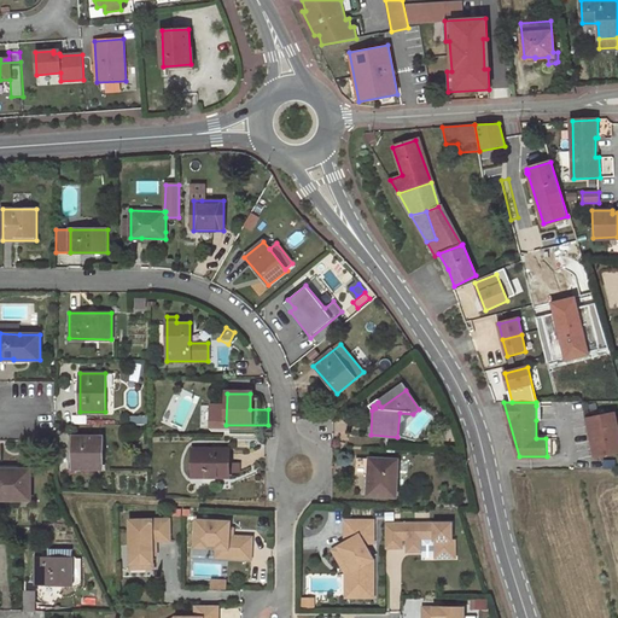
[(617,425),(616,413),(588,418),(595,456),(617,452),(617,425)]
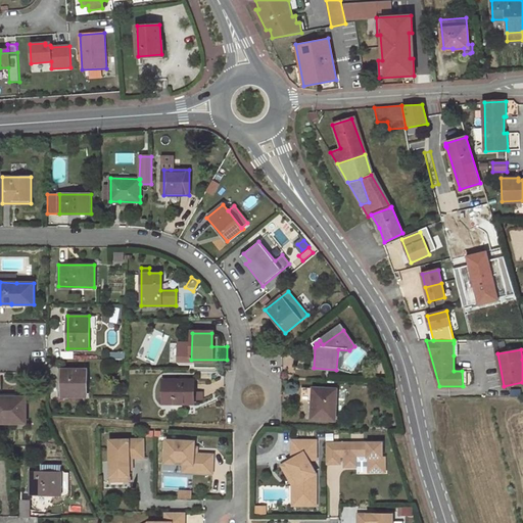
[(61,370),(61,378),(65,379),(65,396),(87,396),(87,370),(61,370)]
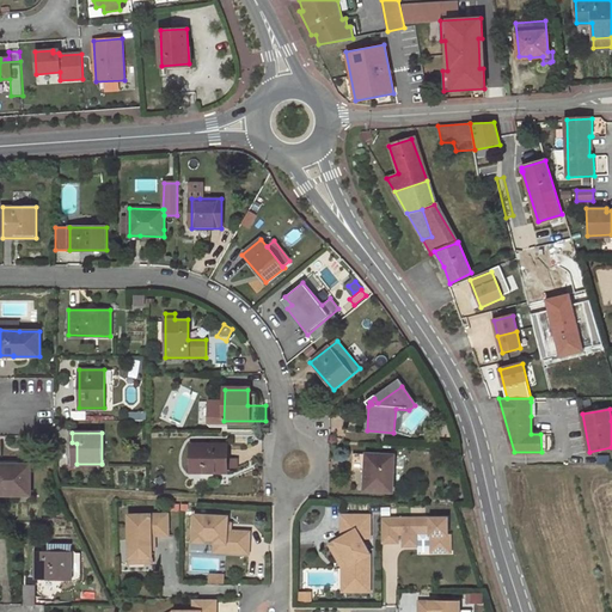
[(190,444),(190,469),(202,469),(202,472),(226,472),(227,445),(190,444)]
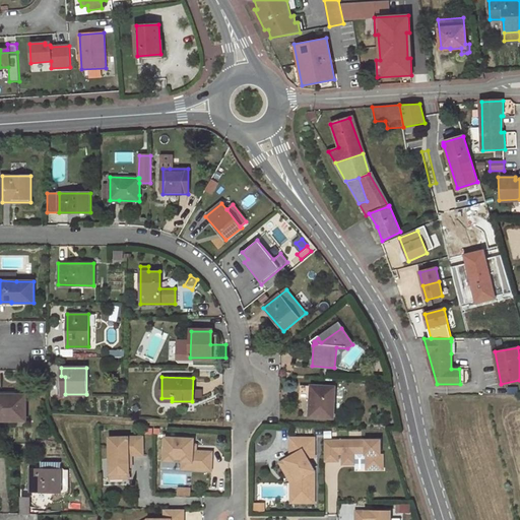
[(298,399),(310,399),(309,416),(331,417),(333,387),(299,385),(298,399)]
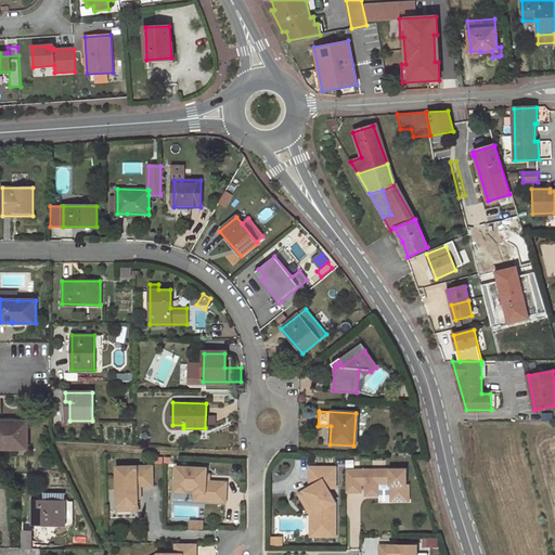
[(27,422),(0,421),(0,449),(27,450),(27,422)]
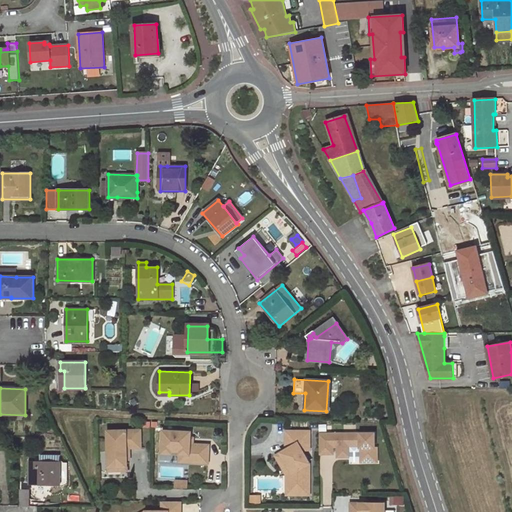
[(141,447),(141,429),(108,430),(109,466),(118,466),(122,470),(127,470),(127,459),(127,447),(130,447),(141,447)]
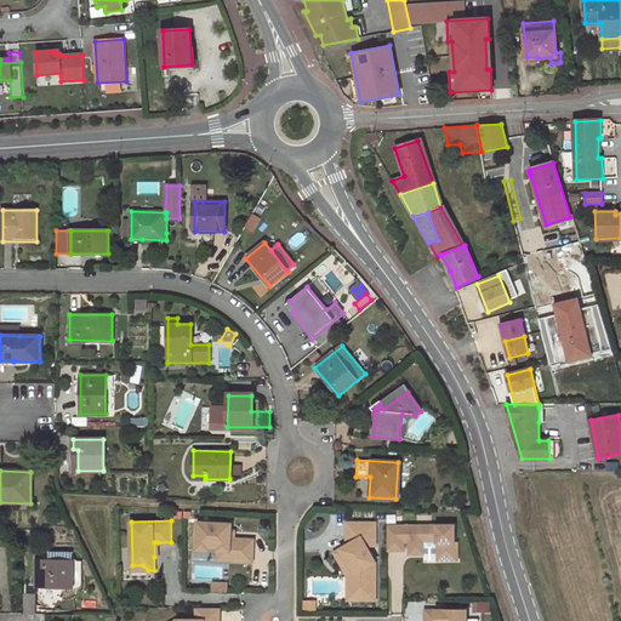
[(232,531),(233,524),(199,522),(198,550),(210,550),(210,547),(218,547),(218,551),(231,551),(229,560),(254,562),(255,540),(235,539),(232,539),(232,531)]
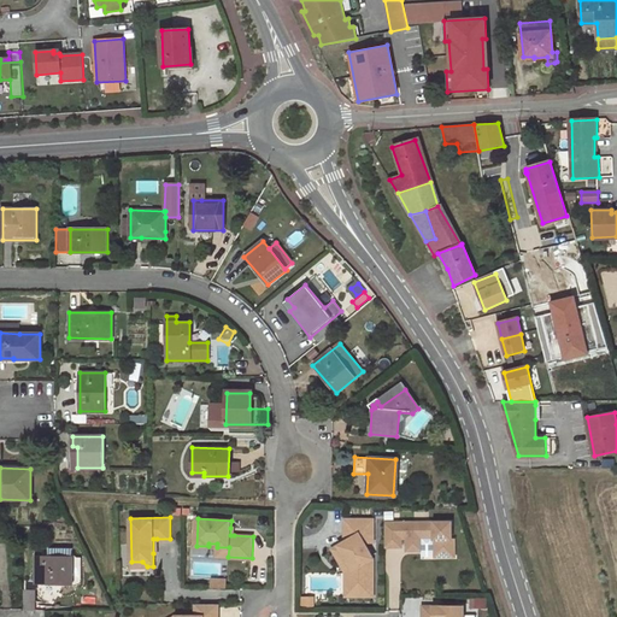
[(374,519),(346,519),(346,541),(339,546),(353,570),(353,589),(374,591),(374,558),(364,542),(374,542),(374,519)]
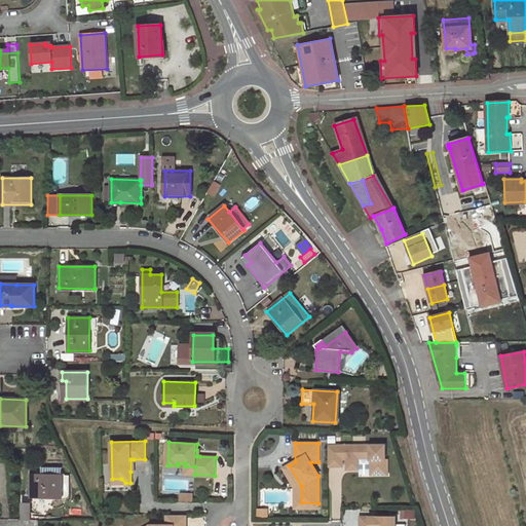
[(385,447),(329,446),(329,466),(342,466),(342,459),(347,459),(347,470),(360,470),(360,459),(371,459),(371,476),(387,476),(387,461),(385,461),(385,447)]
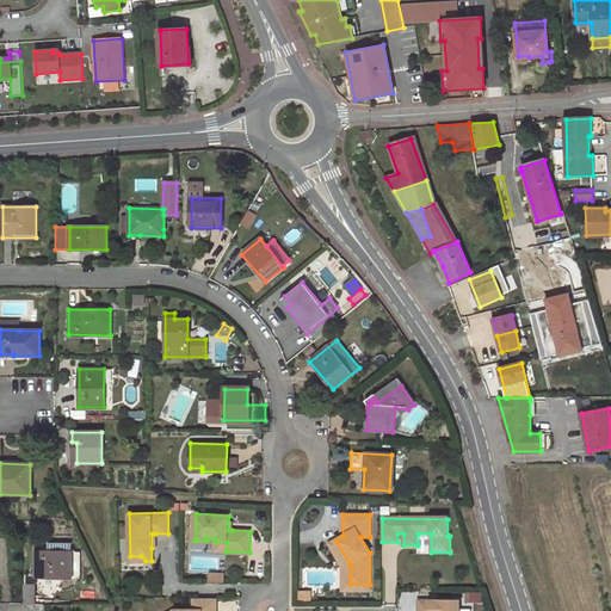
[(350,565),(335,541),(329,543),(343,567),(343,590),(370,591),(370,585),(350,584),(350,565)]
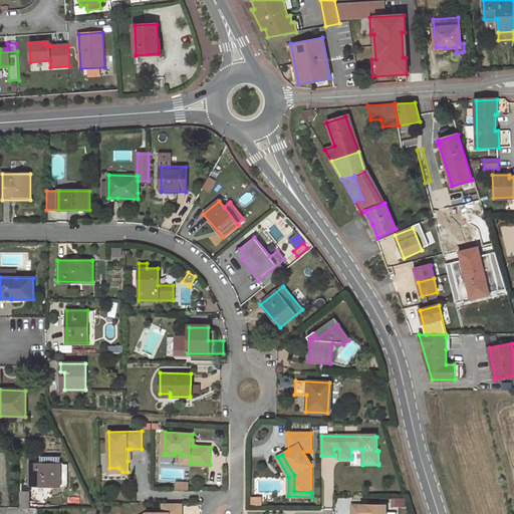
[(191,456),(181,456),(181,463),(190,464),(191,456)]
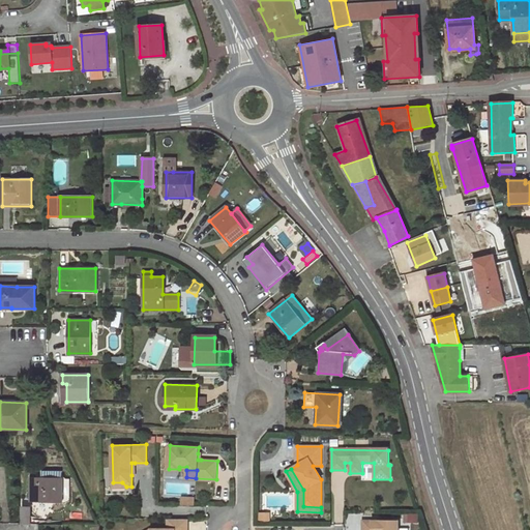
[(38,471),(38,479),(62,479),(61,501),(52,501),(53,504),(64,504),(68,501),(69,479),(65,479),(59,475),(59,471),(38,471)]
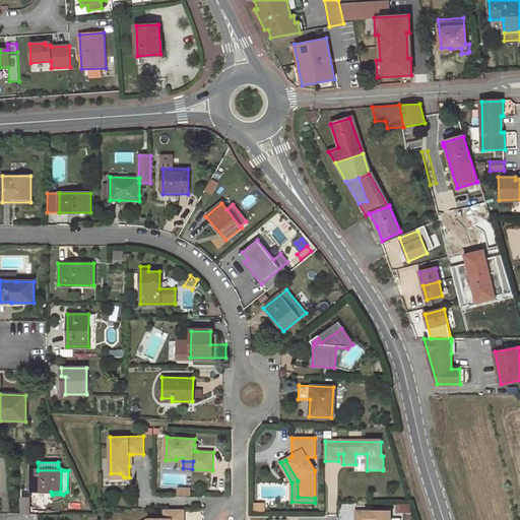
[(61,470),(38,470),(29,469),(29,492),(51,492),(60,492),(61,470)]
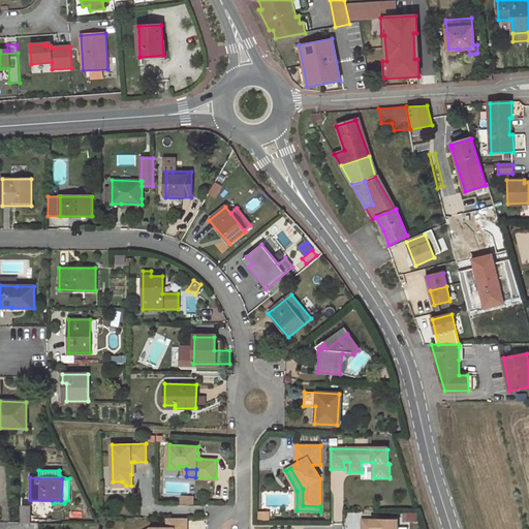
[(21,507),(21,524),(29,524),(29,507),(21,507)]
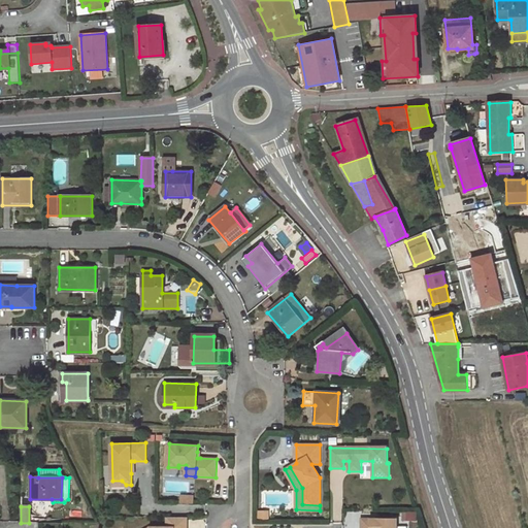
[(187,527),(187,517),(167,517),(167,527),(151,527),(147,527),(187,527)]
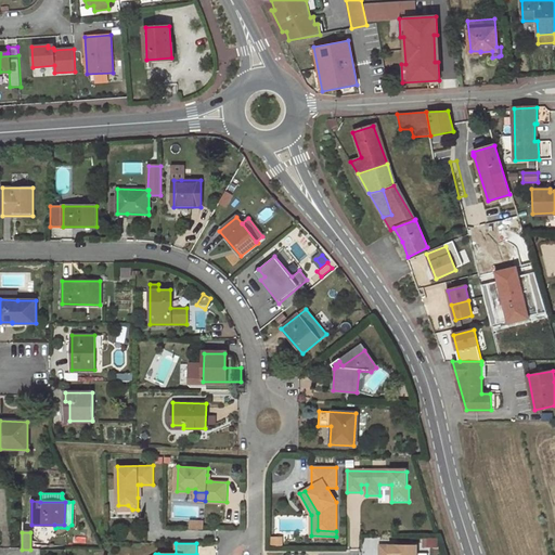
[(198,554),(215,554),(216,545),(199,545),(198,554)]
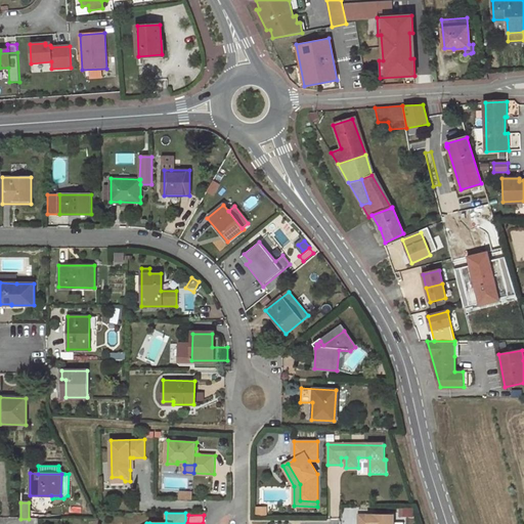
[(393,523),(394,516),(359,515),(359,523),(393,523)]
